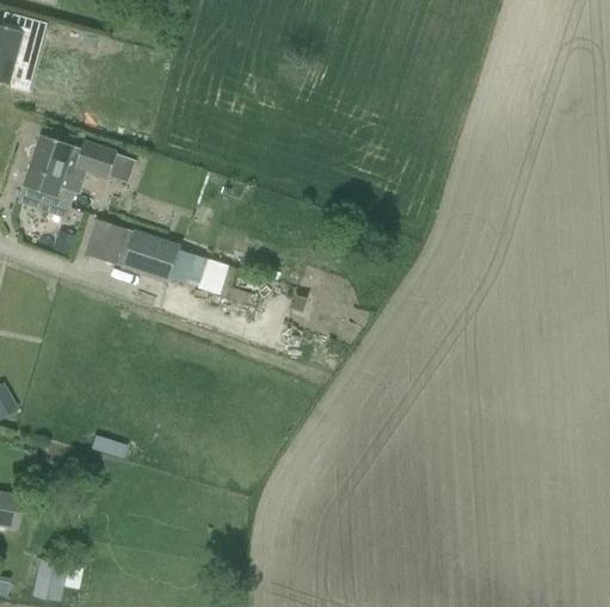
[(0,76),(16,81),(20,62),(26,63),(36,30),(0,19),(0,76)]
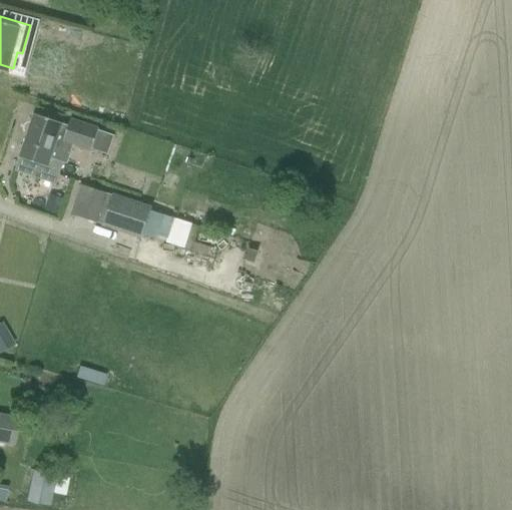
[(24,140),(22,144),(51,154),(51,155),(63,159),(62,160),(66,161),(69,154),(73,142),(90,148),(98,125),(70,116),(68,123),(52,117),(33,111),(24,140)]
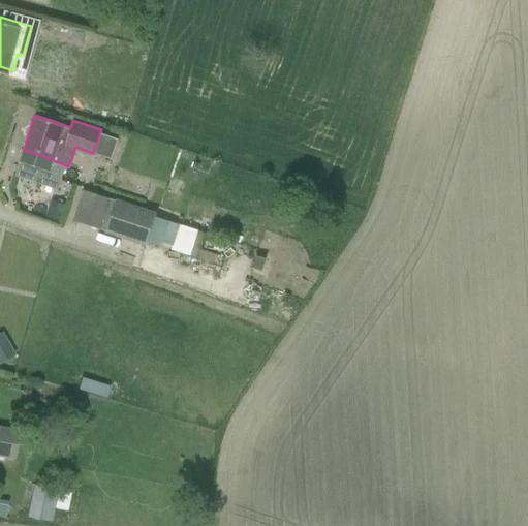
[(23,149),(14,174),(57,187),(63,167),(64,165),(65,164),(53,160),(53,159),(23,149)]
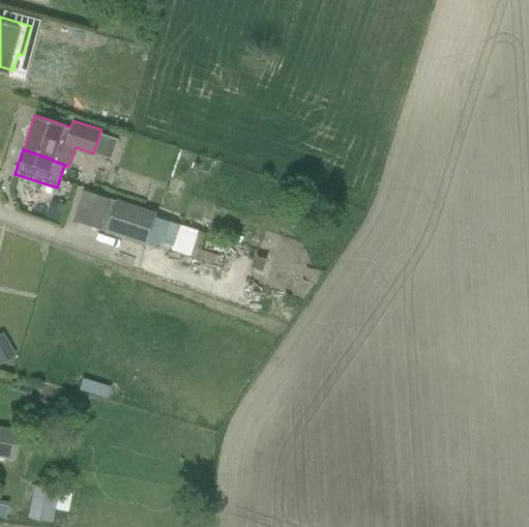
[(105,232),(144,245),(156,212),(115,199),(114,200),(108,198),(84,189),(75,218),(105,230),(105,232)]
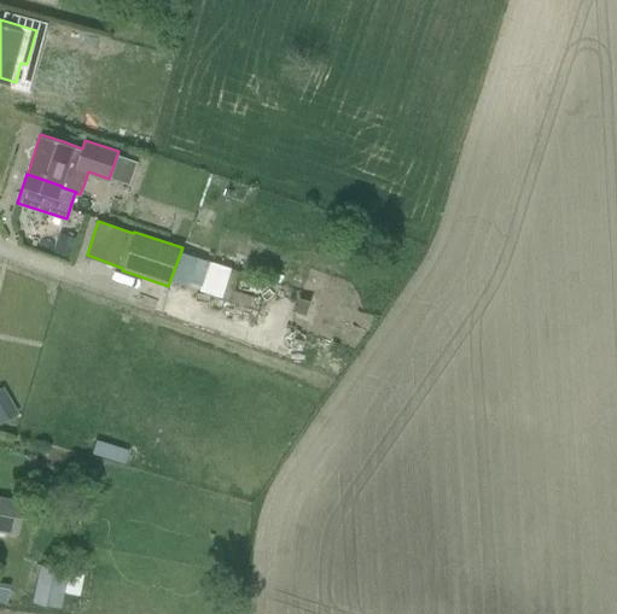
[(74,237),(59,232),(53,251),(68,256),(74,237)]
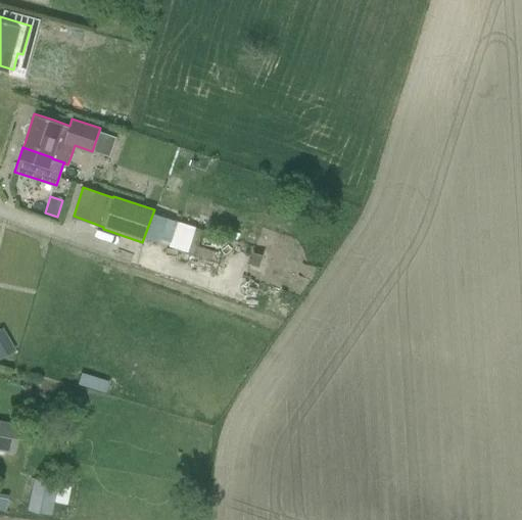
[(1,326),(0,327),(0,357),(14,349),(1,326)]
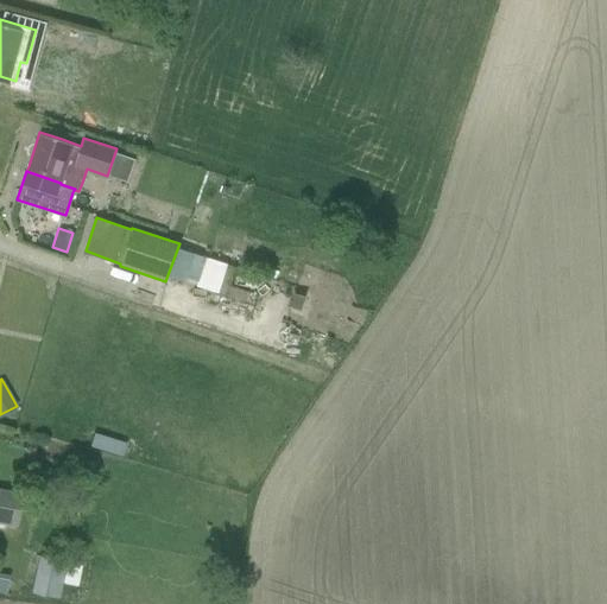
[(93,432),(88,445),(120,455),(125,442),(93,432)]
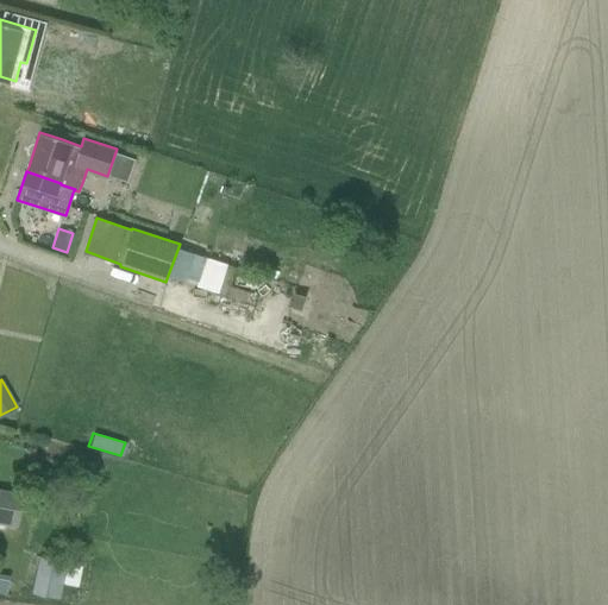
[(0,521),(16,524),(20,496),(0,491),(0,521)]
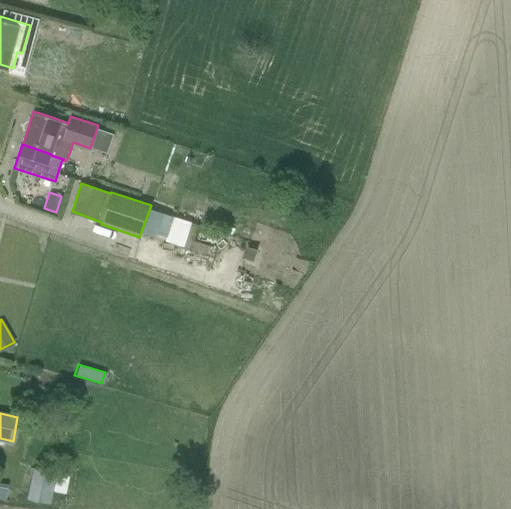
[(31,467),(27,487),(50,492),(55,472),(31,467)]
